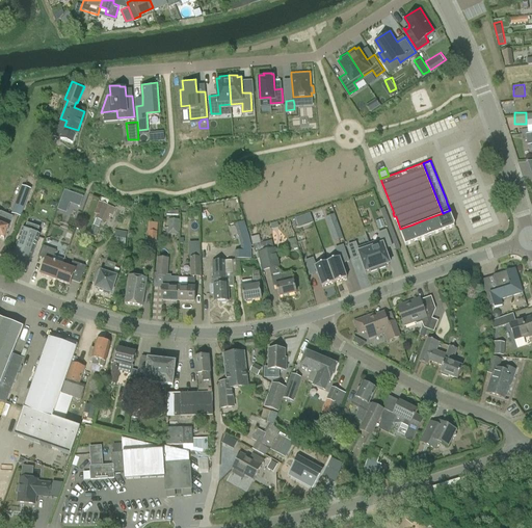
[(22,174),(20,181),(32,184),(34,177),(22,174)]
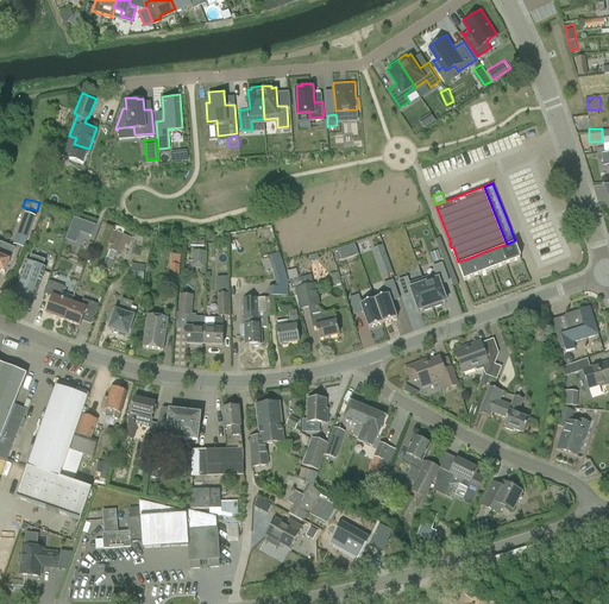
[(13,240),(24,244),(36,213),(25,209),(13,240)]
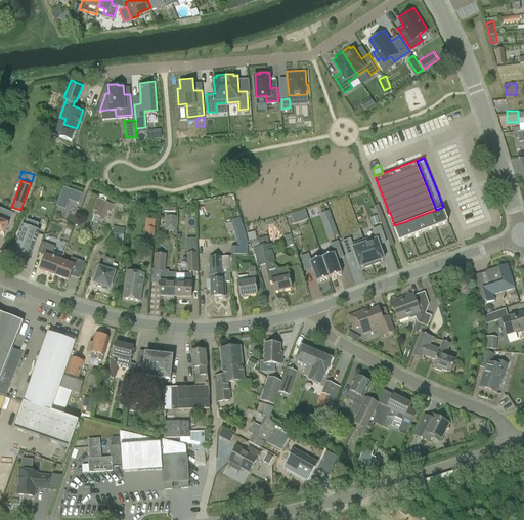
[(100,214),(106,199),(97,196),(93,208),(95,209),(94,212),(100,214)]
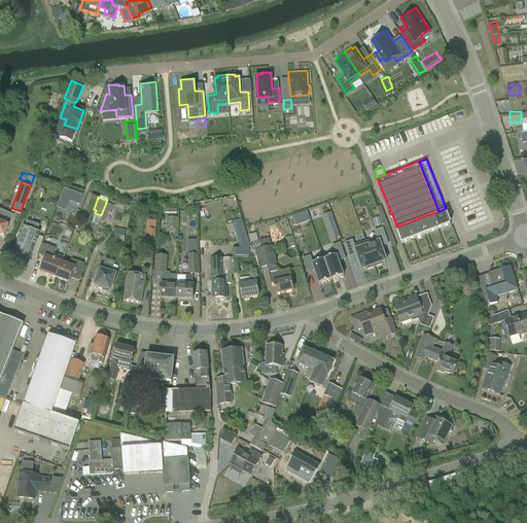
[(107,200),(104,207),(112,210),(114,203),(107,200)]
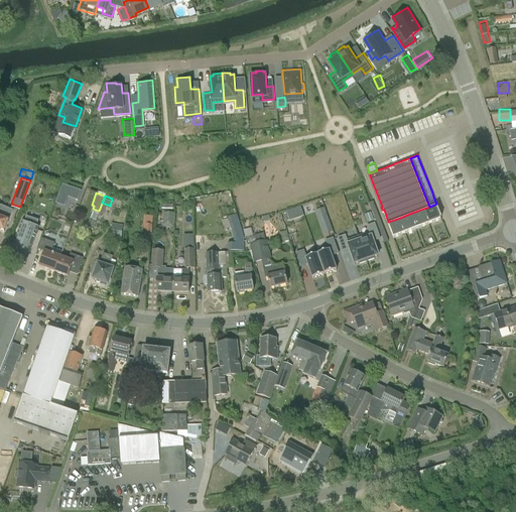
[(429,207),(423,209),(428,222),(440,217),(441,214),(440,213),(440,214),(436,204),(429,207)]
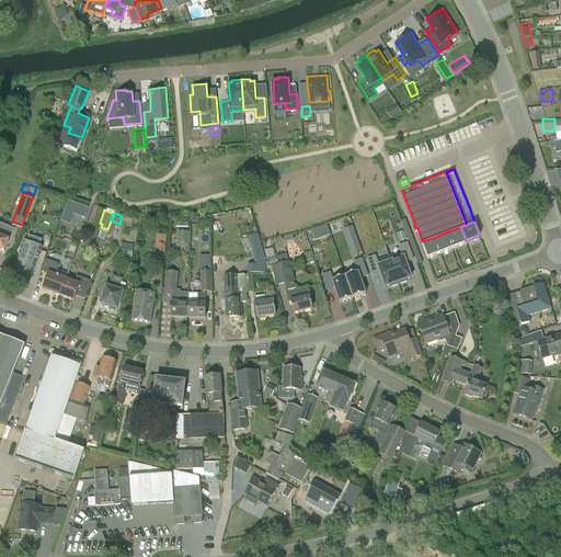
[(362,248),(353,223),(344,226),(353,251),(362,248)]
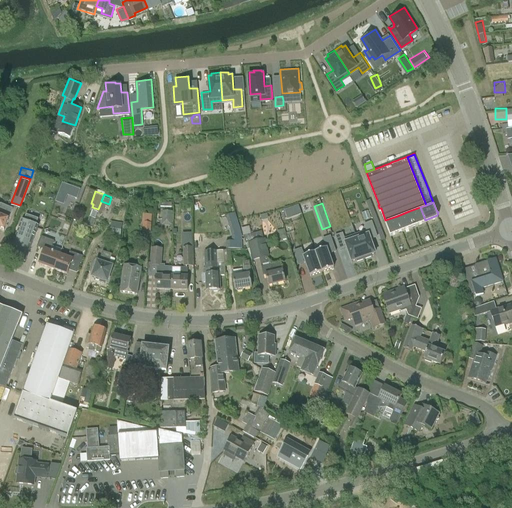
[(4,227),(12,208),(4,205),(2,211),(0,209),(0,227),(1,225),(4,227)]
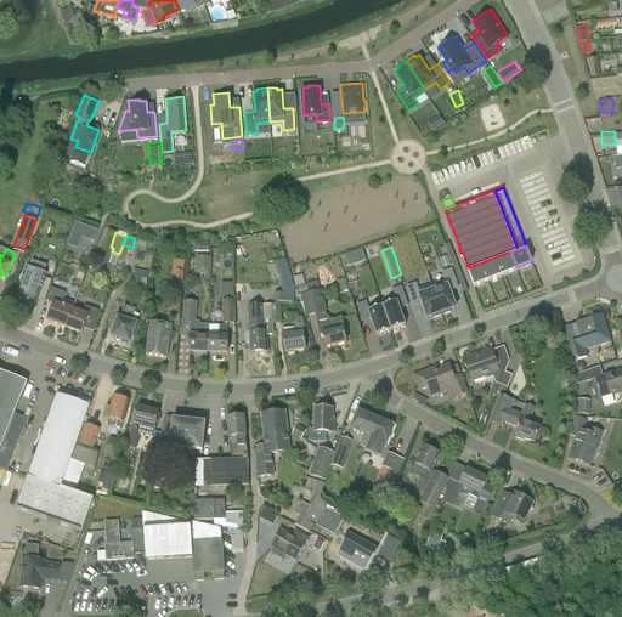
[(356,260),(352,249),(345,252),(349,262),(356,260)]
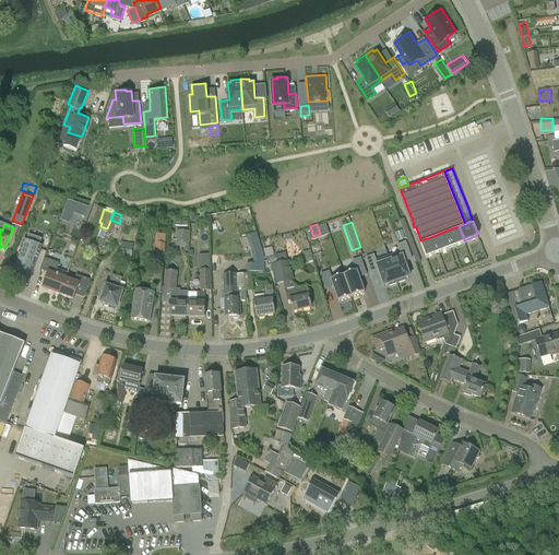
[(459,226),(447,231),(452,245),(464,240),(459,226)]
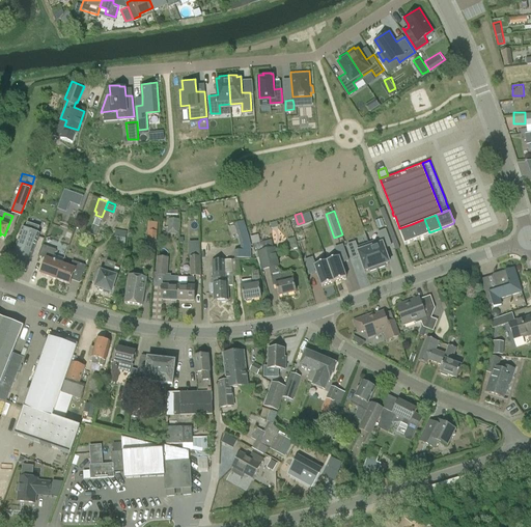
[(167,230),(178,230),(179,216),(168,216),(167,230)]
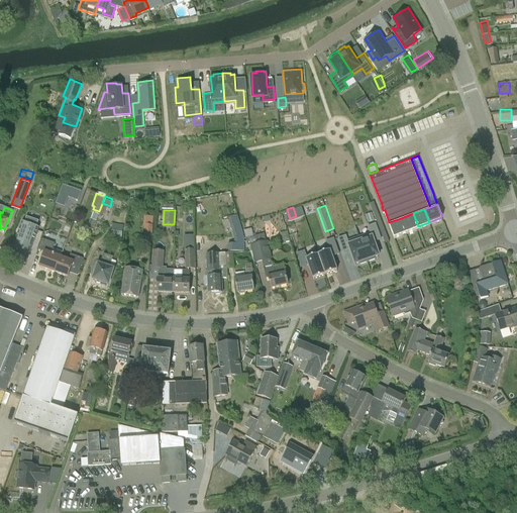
[(413,213),(401,218),(406,231),(418,226),(413,213)]
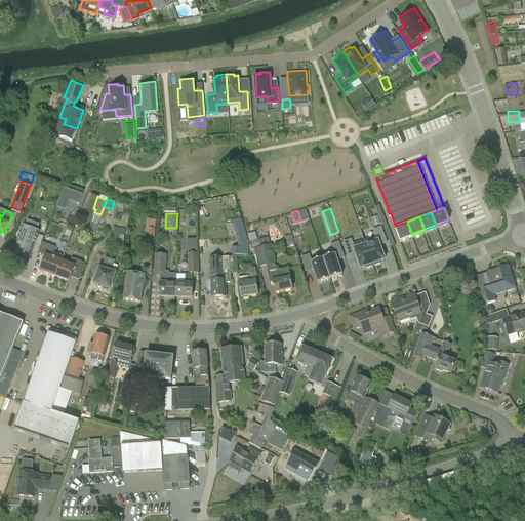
[(395,226),(400,238),(400,239),(412,235),(407,222),(395,226)]
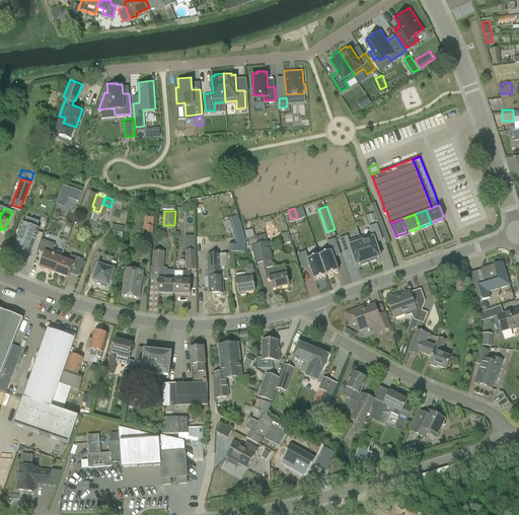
[(25,263),(39,227),(22,221),(9,256),(25,263)]
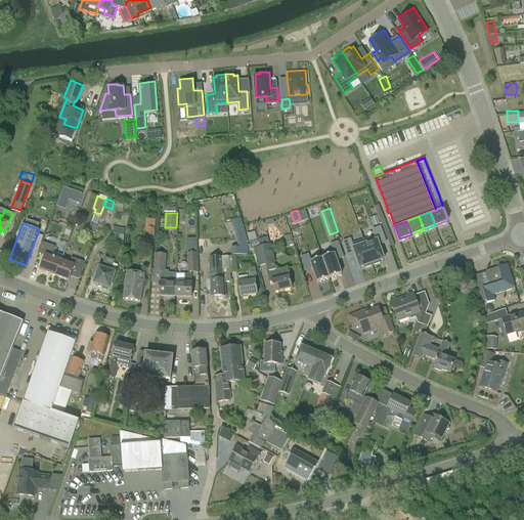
[(145,240),(155,240),(155,225),(145,224),(145,240)]
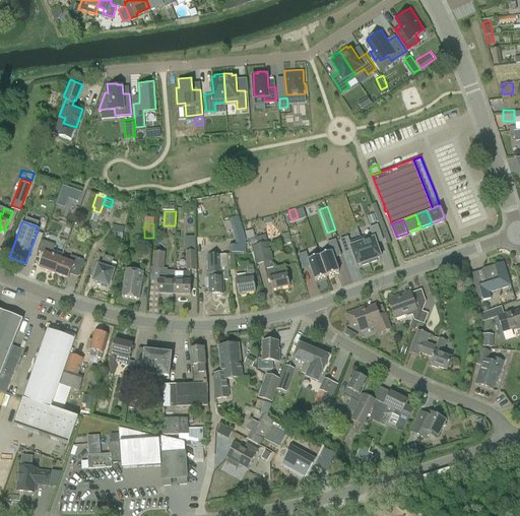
[(373,232),(361,236),(370,260),(377,258),(376,256),(381,254),(373,232)]
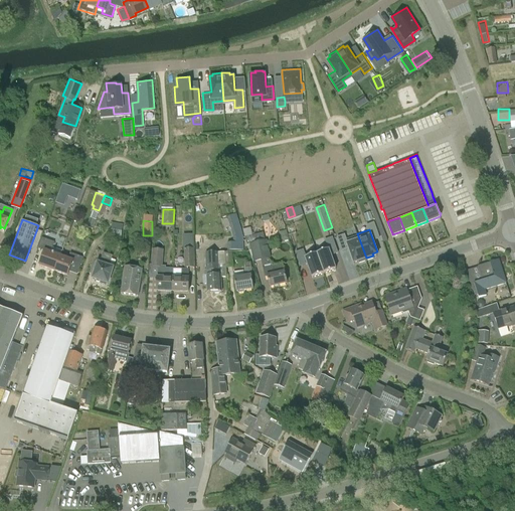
[(184,244),(194,244),(193,230),(184,230),(184,244)]
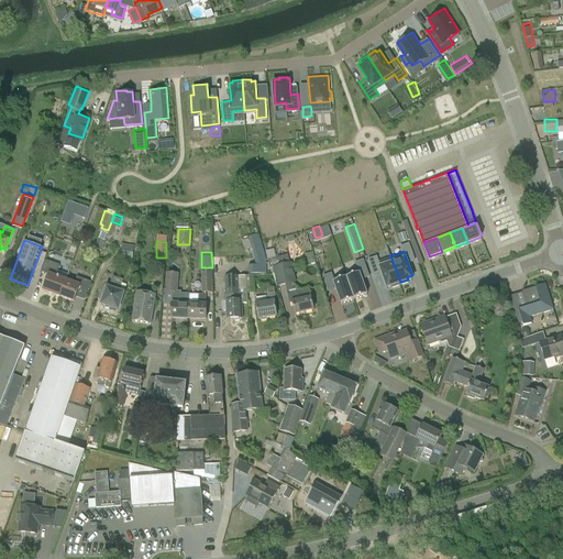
[(271,254),(272,262),(283,260),(282,252),(271,254)]
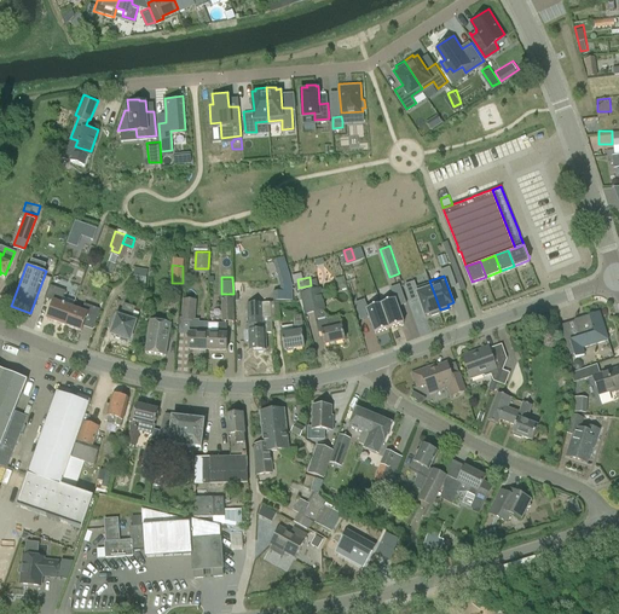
[(293,279),(279,279),(281,288),(273,288),(273,297),(293,296),(293,279)]
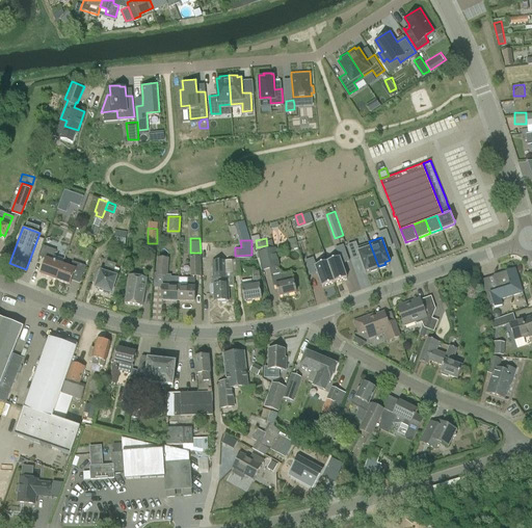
[(369,241),(357,245),(366,269),(370,267),(371,269),(378,266),(369,241)]
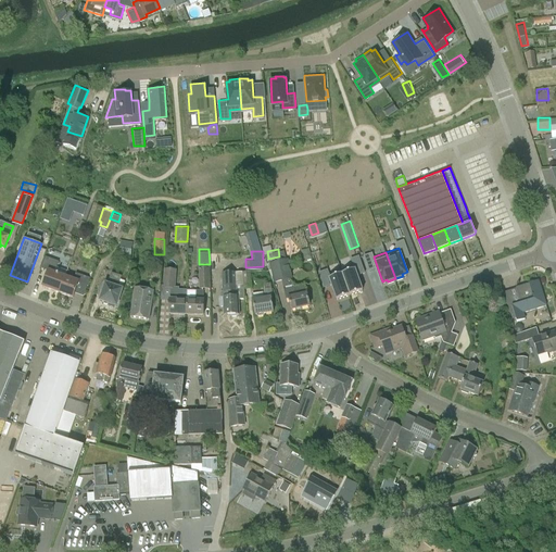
[(42,284),(59,289),(65,274),(65,273),(67,267),(57,264),(59,259),(46,253),(41,265),(48,267),(42,284)]
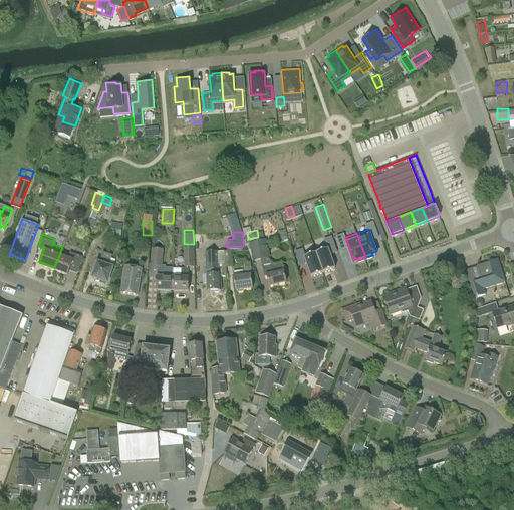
[(266,236),(257,238),(249,240),(253,258),(261,257),(270,254),(266,236)]
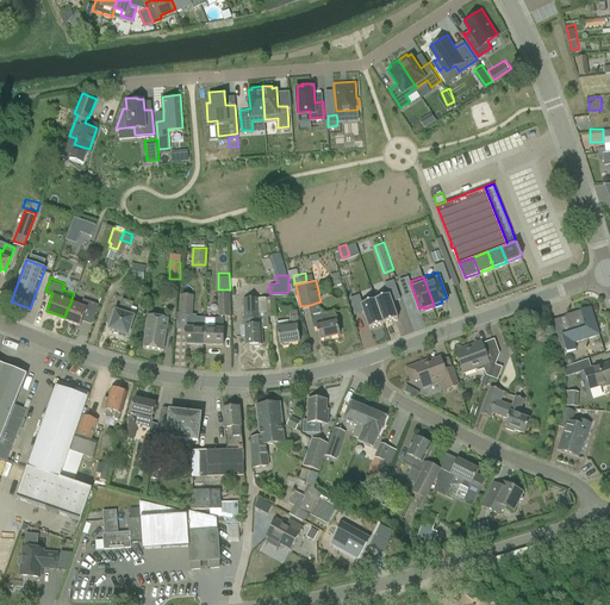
[(388,288),(374,293),(384,320),(398,316),(388,288)]
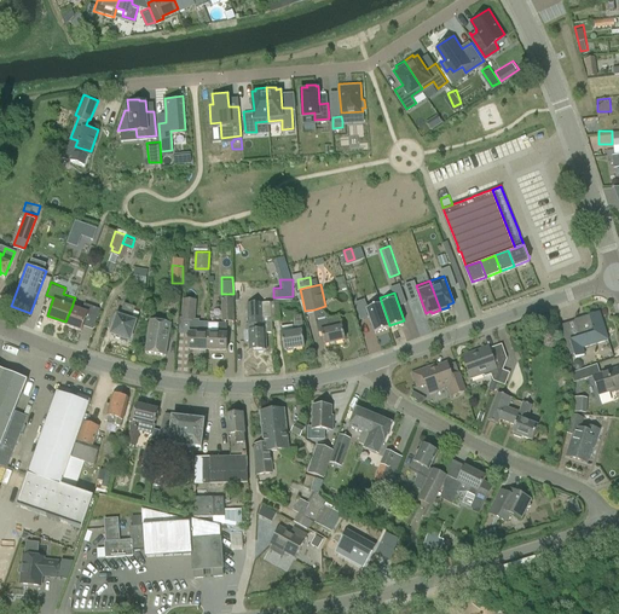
[(223,317),(232,317),(231,295),(223,296),(223,306),(223,317)]
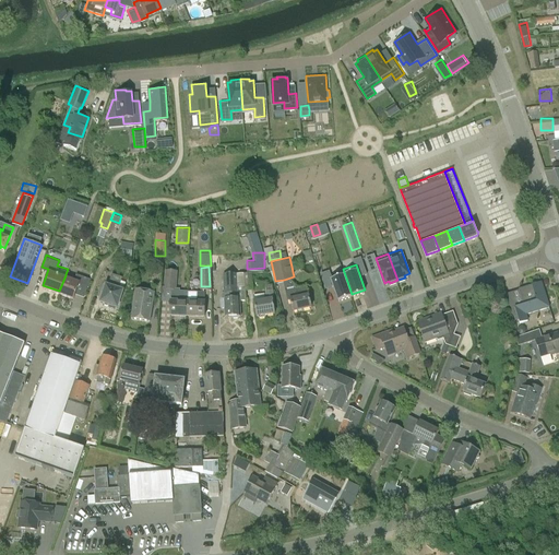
[(164,286),(176,286),(177,268),(165,268),(164,286)]
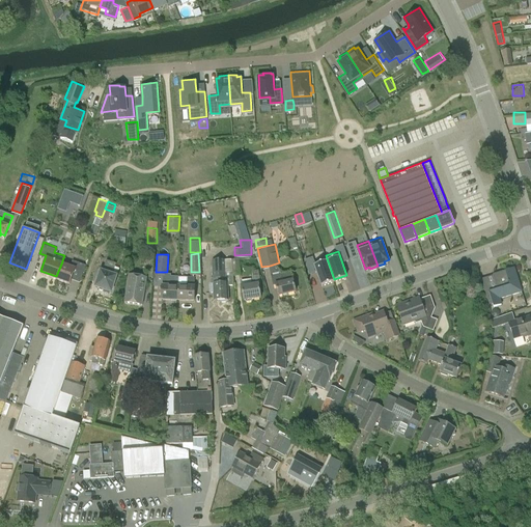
[(326,255),(313,259),(322,283),(334,279),(326,255)]
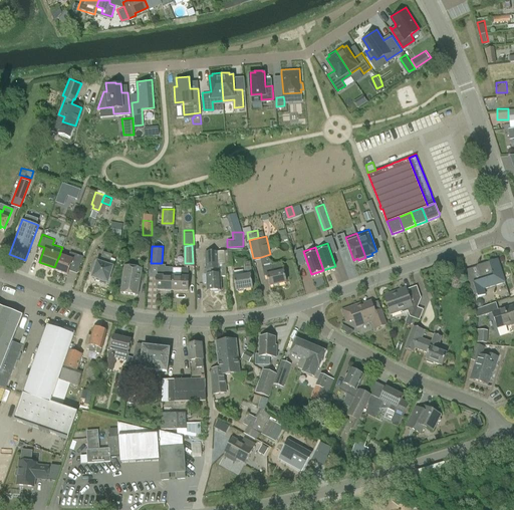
[(219,267),(219,265),(218,249),(205,250),(206,268),(219,267)]
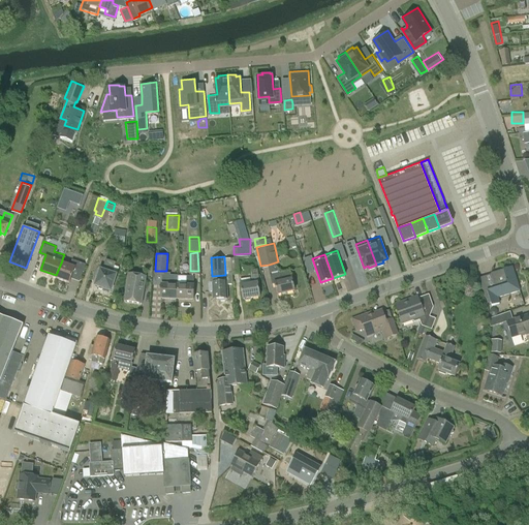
[(69,263),(62,260),(56,275),(69,280),(75,266),(81,268),(84,261),(72,257),(69,263)]
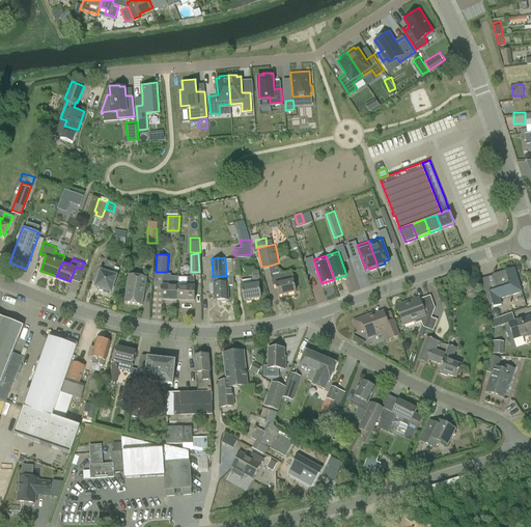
[(106,258),(103,269),(101,268),(95,284),(111,289),(116,273),(112,272),(116,261),(106,258)]
